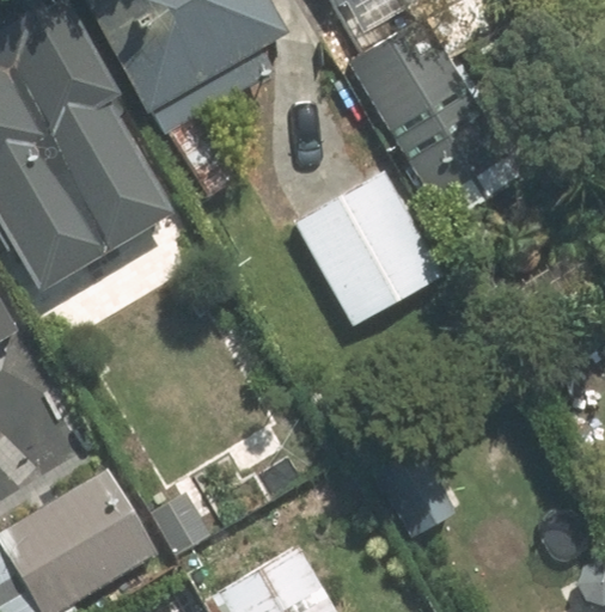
[(0,0),(0,210),(48,293),(176,219),(48,0),(0,0)]
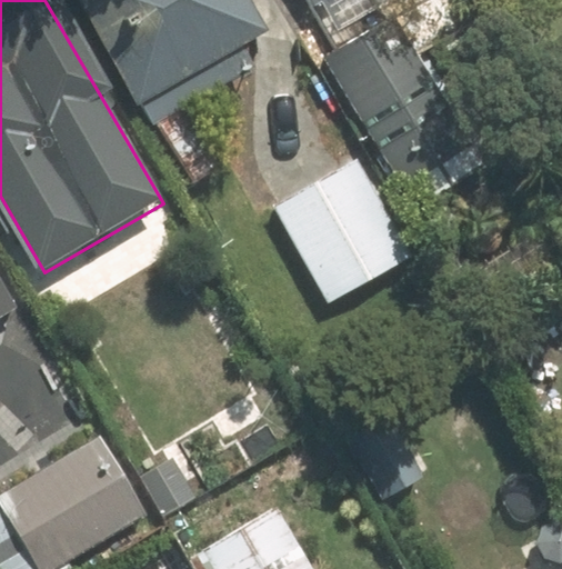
[(78,0),(140,106),(269,31),(250,0),(78,0)]
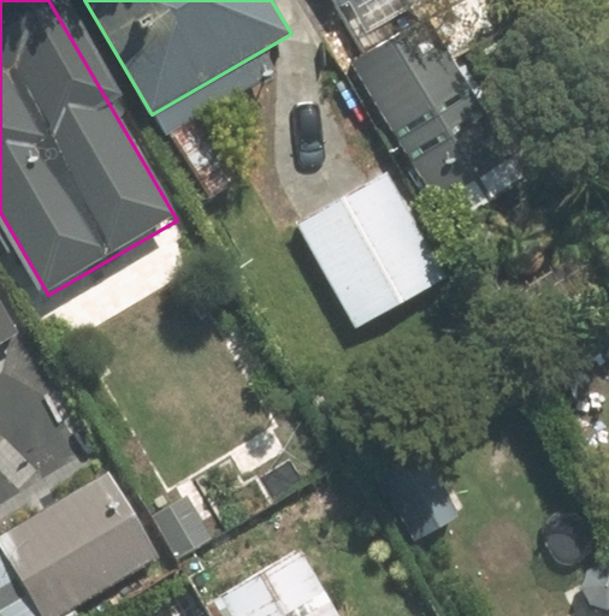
[(532,184),(436,19),(359,64),(455,229),(532,184)]
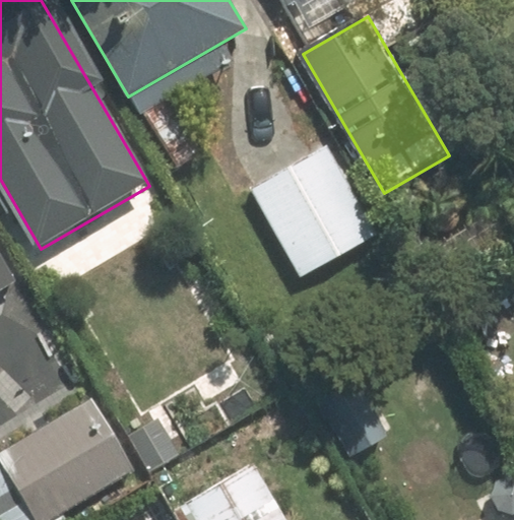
[(250,191),(301,277),(377,234),(326,147),(250,191)]
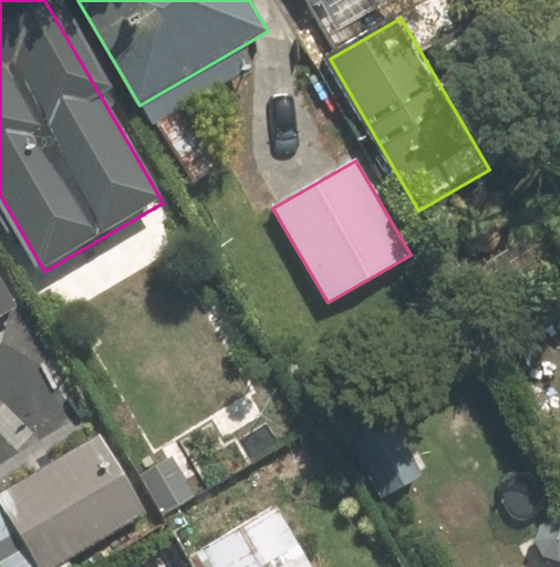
[(0,277),(0,315),(17,306),(0,277)]
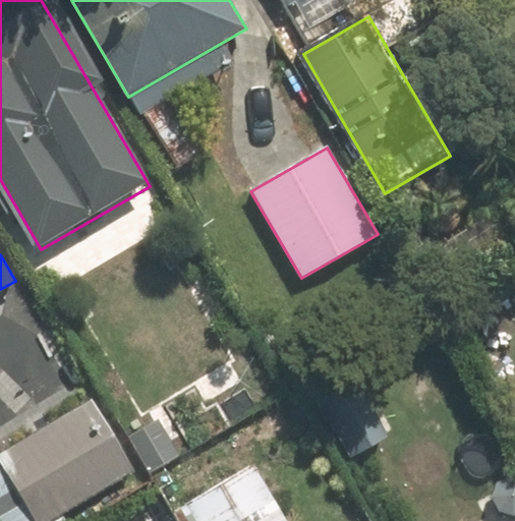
[(348,462),(397,439),(368,382),(320,405),(348,462)]
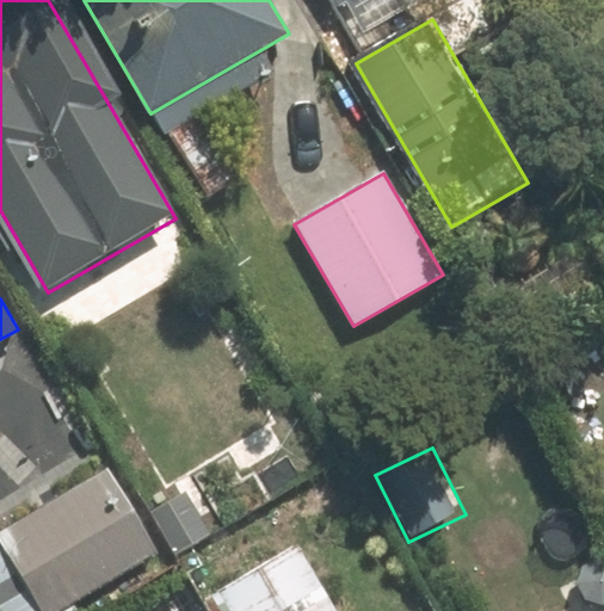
[(51,610),(156,551),(108,468),(0,529),(0,541),(41,610),(51,610)]
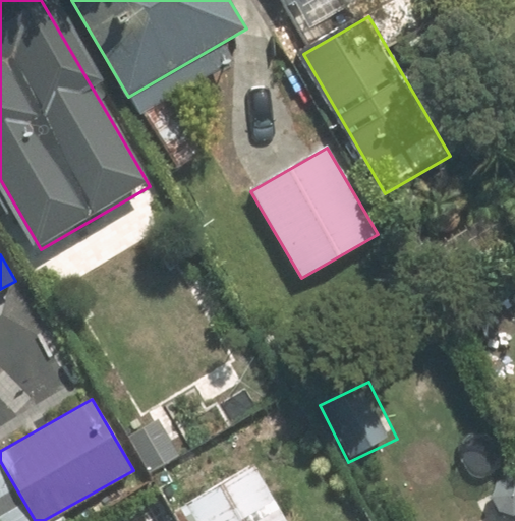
[(162,418),(134,435),(155,470),(182,454),(162,418)]
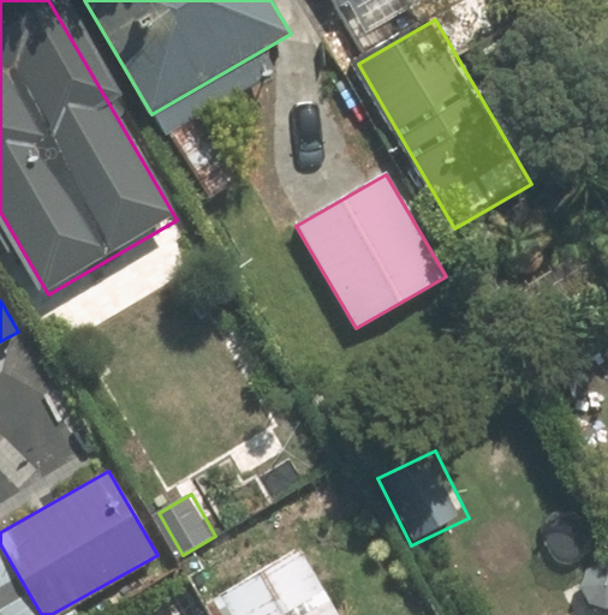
[(225,597),(234,614),(339,614),(303,551),(225,597)]
